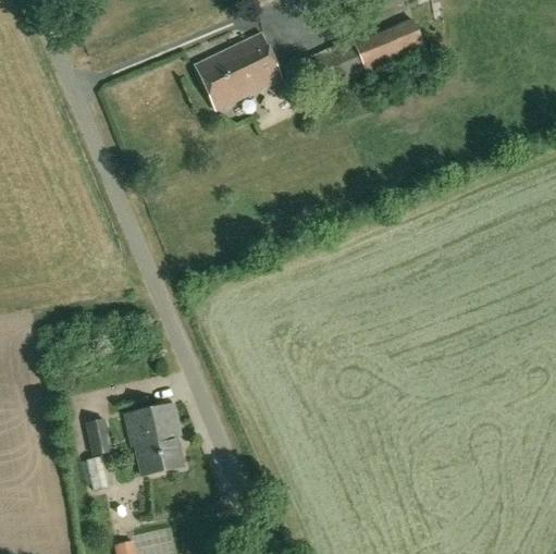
[(366,0),(371,12),(405,0),(366,0)]
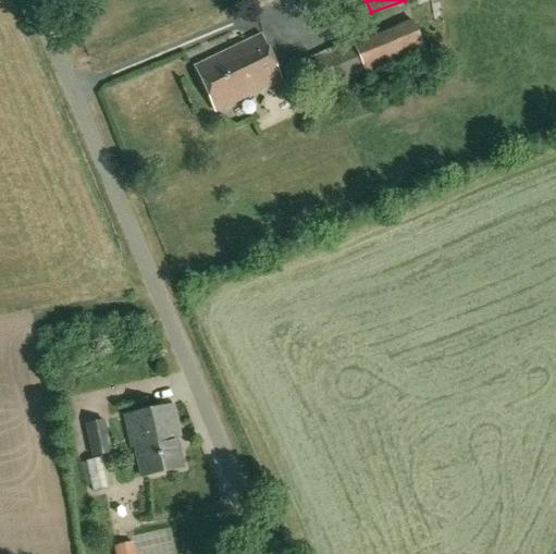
[(424,48),(412,17),(353,42),(351,38),(301,59),(316,94),(366,72),(367,73),(424,48)]
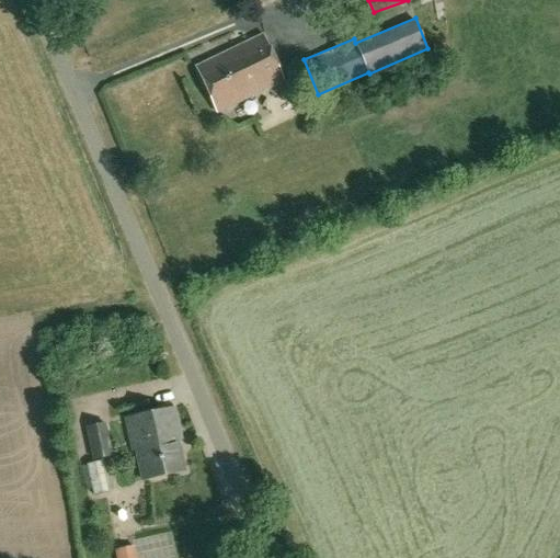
[(216,111),(284,78),(261,32),(194,65),(216,111)]
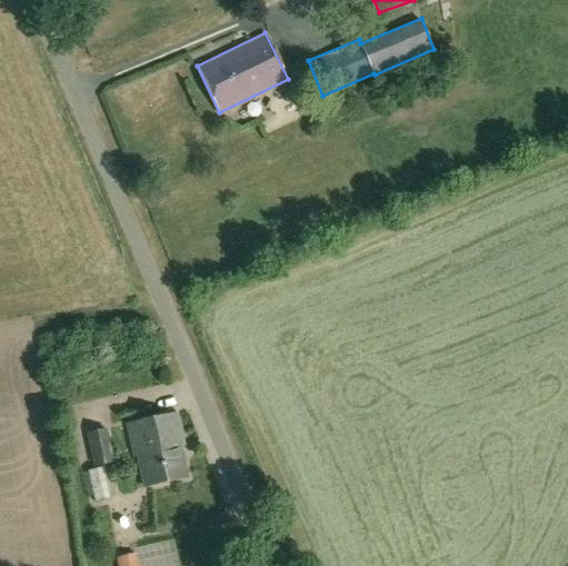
[(70,385),(75,384),(77,379),(76,375),(72,373),(67,374),(65,377),(66,381),(70,385)]
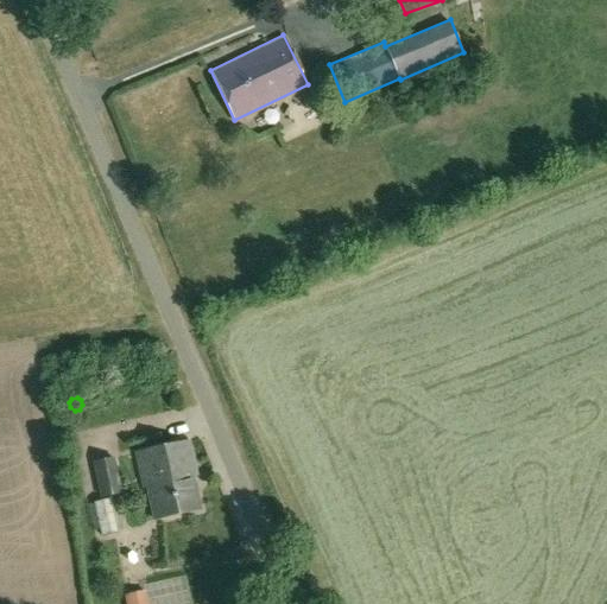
[(200,507),(193,475),(196,474),(189,439),(136,450),(143,485),(146,484),(153,517),(200,507)]
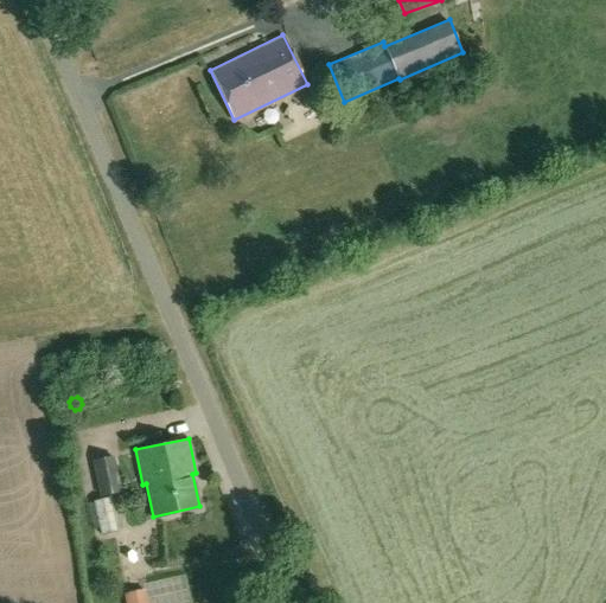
[(100,494),(121,489),(113,454),(91,459),(100,494)]
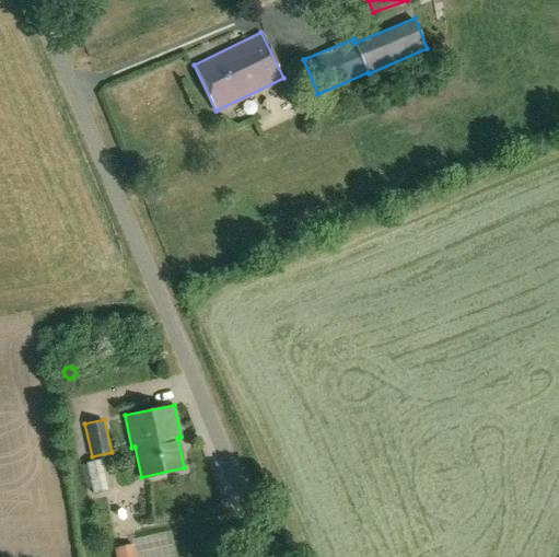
[(93,491),(108,488),(100,459),(86,462),(93,491)]
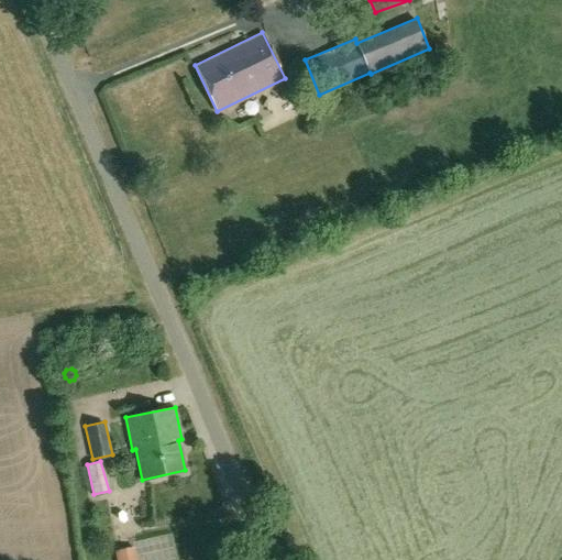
[(114,549),(116,559),(136,559),(134,545),(114,549)]
